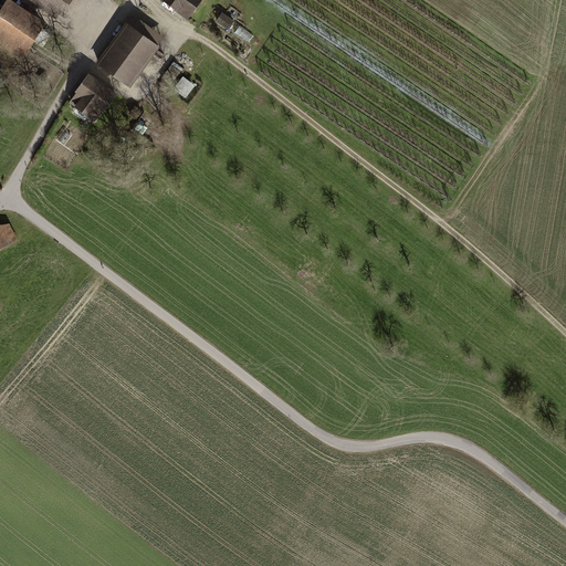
[(0,43),(23,60),(46,24),(10,0),(8,0),(4,6),(0,2),(0,43)]
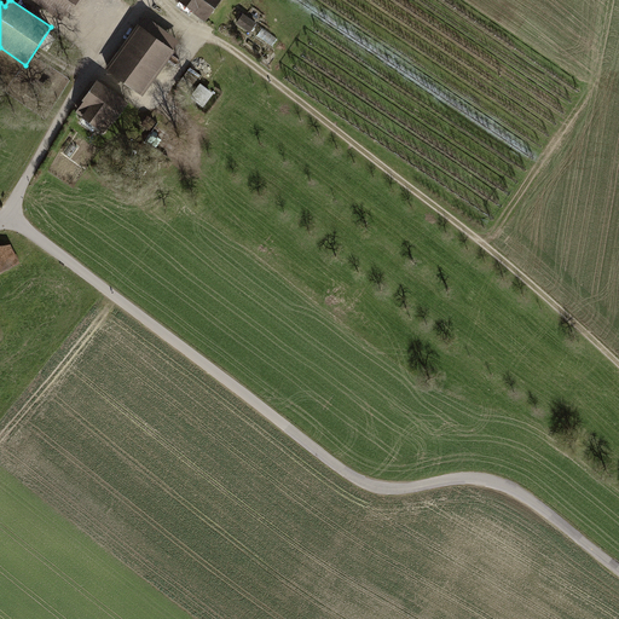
[(173,0),(208,23),(223,0),(173,0)]
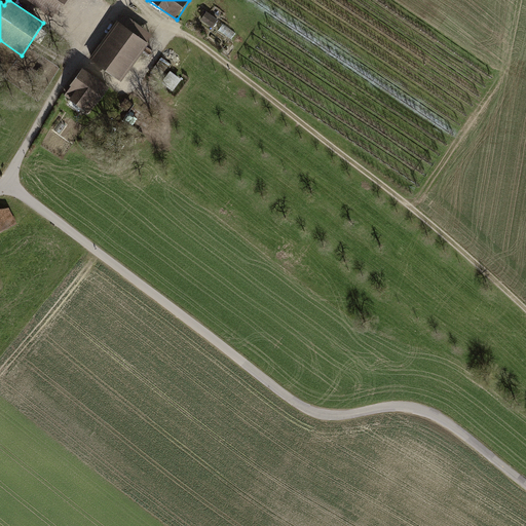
[(208,12),(201,21),(212,28),(218,20),(208,12)]
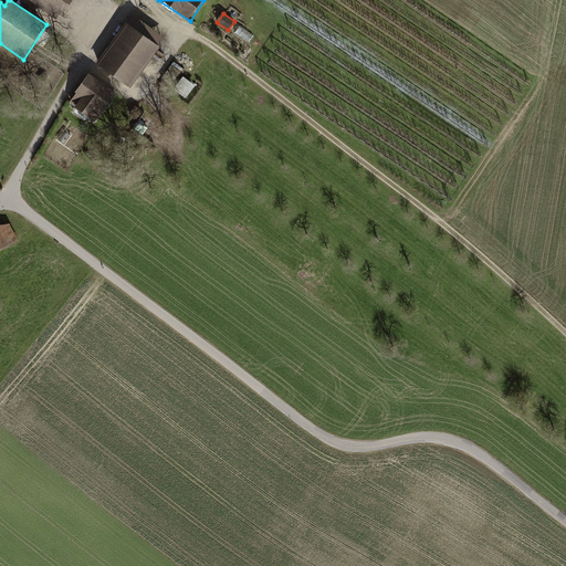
[(135,17),(129,24),(143,34),(159,46),(165,38),(135,17)]
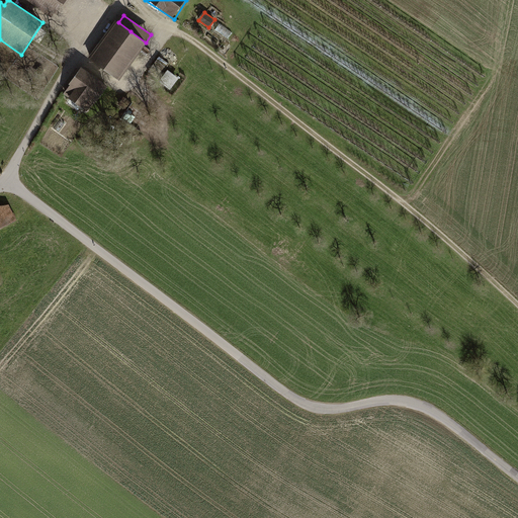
[(116,21),(89,58),(119,81),(147,44),(146,42),(131,31),(118,22),(116,21)]
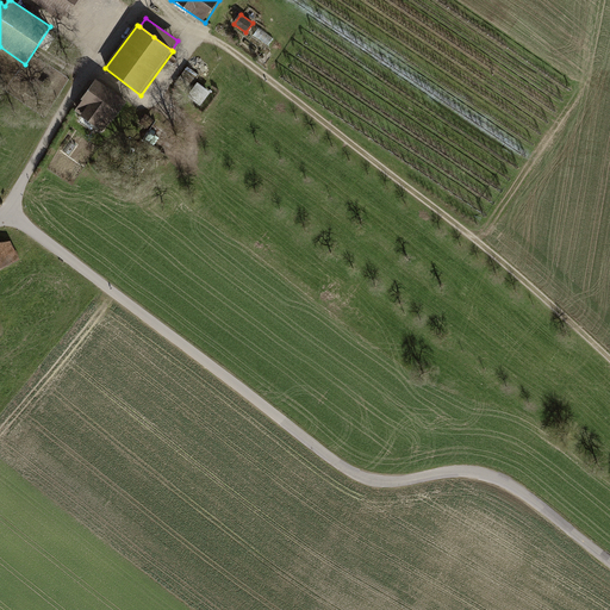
[(83,101),(75,112),(103,131),(113,116),(116,117),(126,101),(95,79),(81,100),(83,101)]
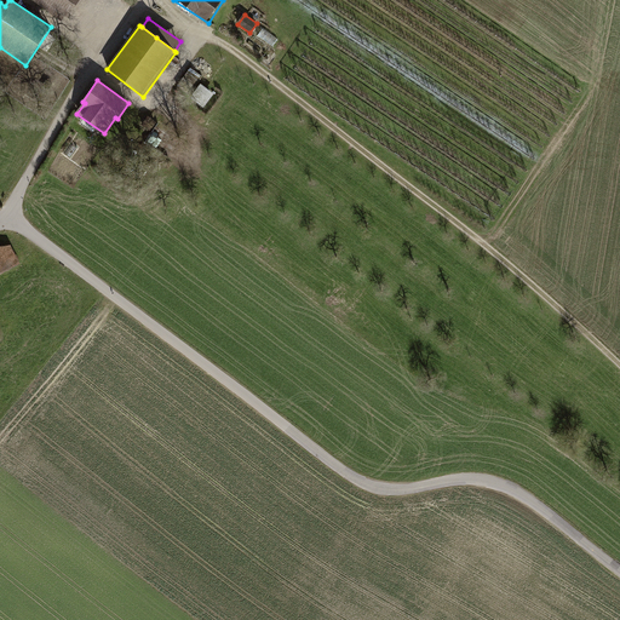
[(10,246),(0,247),(0,252),(4,260),(0,262),(0,270),(1,273),(18,264),(10,246)]
